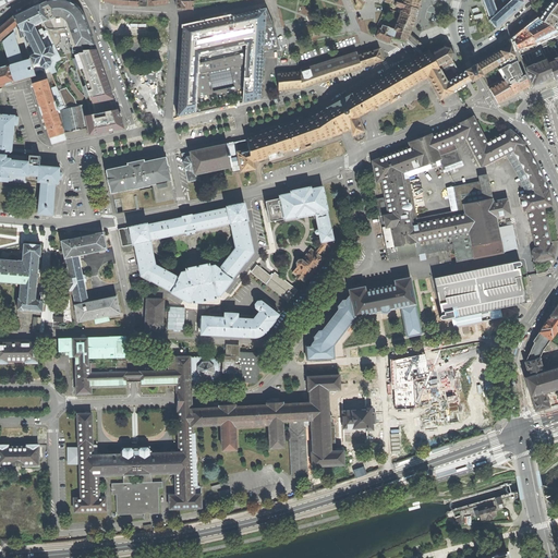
[(19,25),(20,29),(33,24),(44,48),(53,44),(56,47),(58,45),(60,43),(61,39),(61,37),(68,36),(69,39),(70,39),(71,47),(73,47),(73,57),(84,55),(84,51),(83,46),(94,45),(87,27),(88,27),(84,15),(82,11),(77,7),(74,3),(70,1),(65,0),(48,0),(43,2),(35,5),(23,12),(13,16),(19,25)]
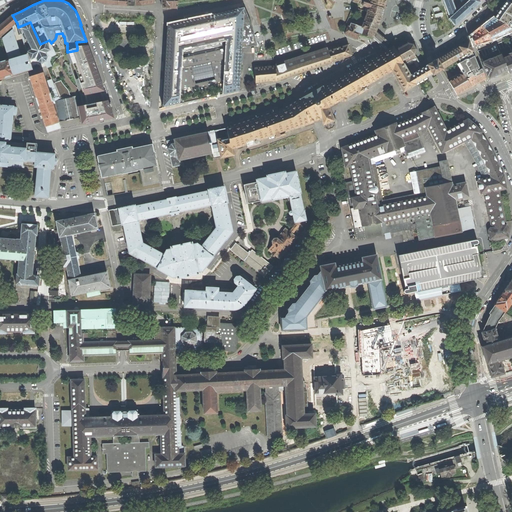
[(368,12),(367,13),(382,17),(382,14),(384,8),(369,4),(359,0),(353,0),(353,1),(368,7),(367,12),(368,12)]
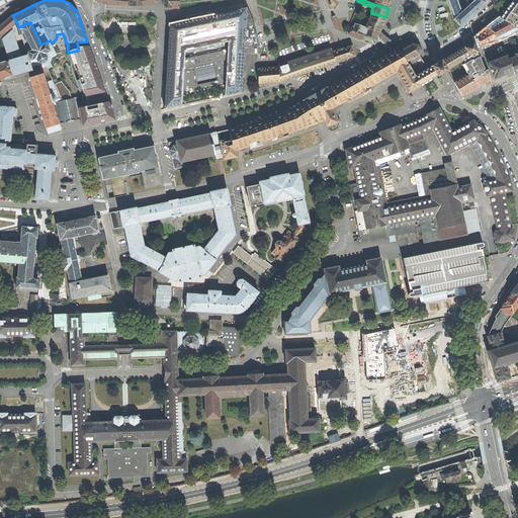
[(374,0),(373,4),(389,8),(390,4),(391,1),(384,0),(374,0)]
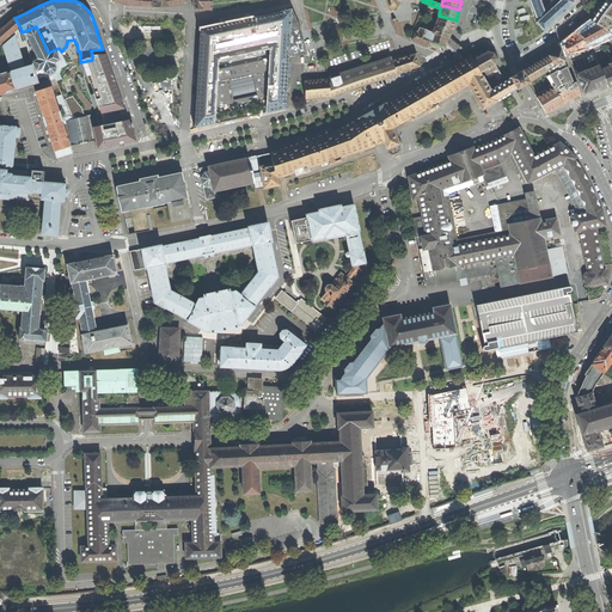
[(528,0),(530,0),(531,2),(531,6),(537,22),(536,22),(544,31),(575,2),(574,0),(528,0)]
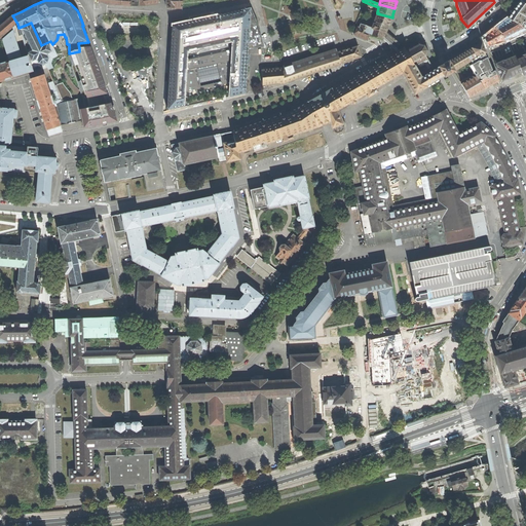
[(515,7),(508,19),(520,27),(524,29),(525,25),(525,3),(520,1),(517,5),(515,7)]
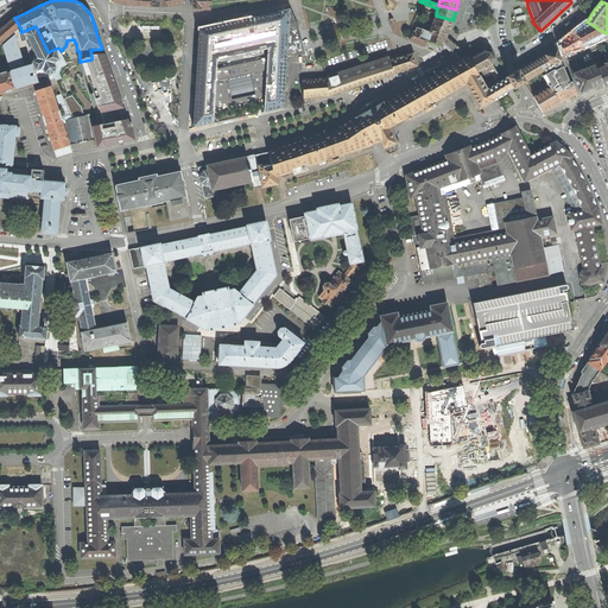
[(290,8),(198,29),(197,55),(196,73),(194,128),(285,108),(287,57),(305,54),(299,31),(290,8)]
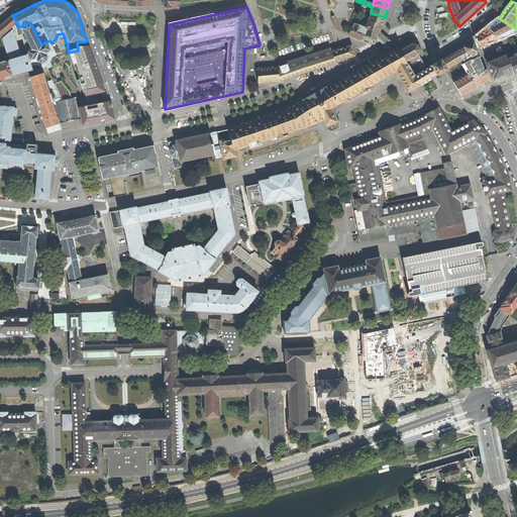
[(371,13),(366,27),(379,32),(380,31),(383,23),(386,17),(371,13)]
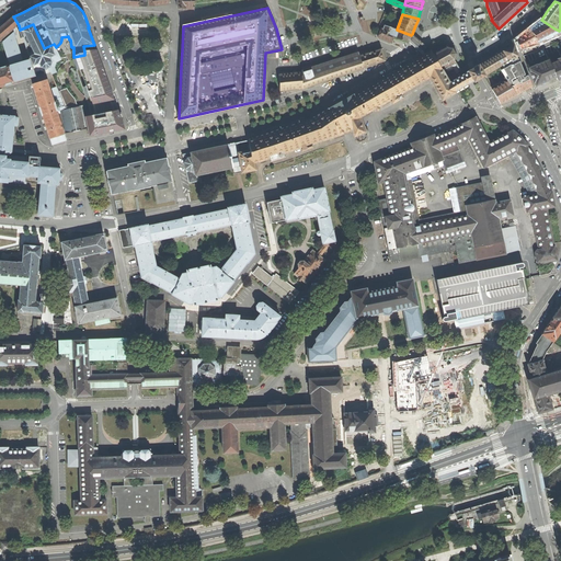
[(0,27),(0,87),(36,76),(35,72),(34,66),(31,59),(24,37),(21,38),(19,30),(20,30),(19,25),(13,16),(0,27)]
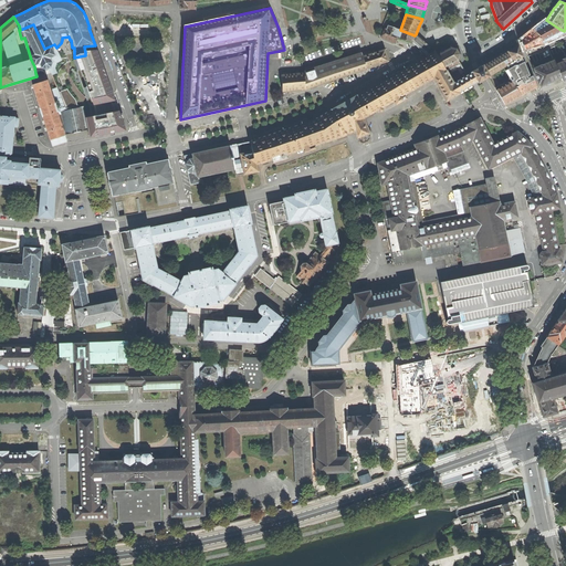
[(540,24),(534,30),(543,44),(554,39),(562,35),(565,33),(565,32),(564,31),(559,29),(546,20),(540,24)]
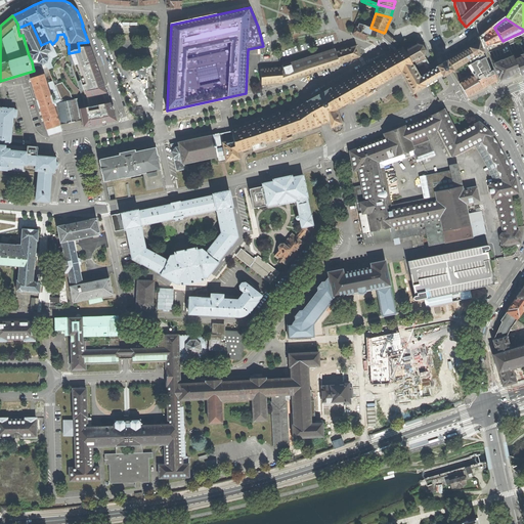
[(58,55),(52,44),(50,41),(41,45),(31,23),(18,28),(17,28),(19,36),(23,35),(29,55),(32,61),(33,68),(38,66),(41,67),(42,70),(47,68),(48,70),(53,68),(51,62),(53,58),(58,55)]
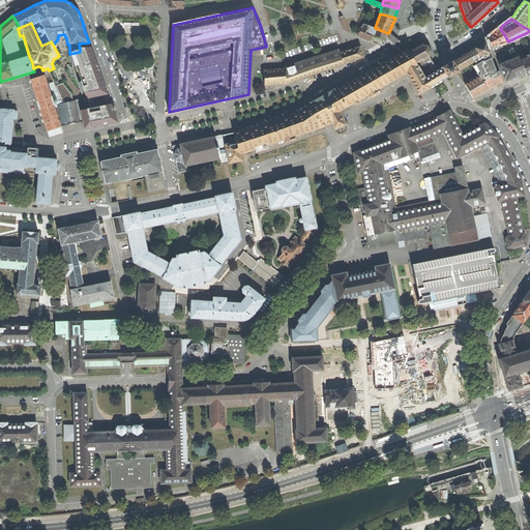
[(394,46),(401,52),(407,49),(400,40),(394,37),(389,32),(388,33),(375,28),(363,24),(362,27),(357,25),(356,28),(359,30),(357,35),(370,40),(372,35),(386,39),(386,38),(390,41),(394,46)]
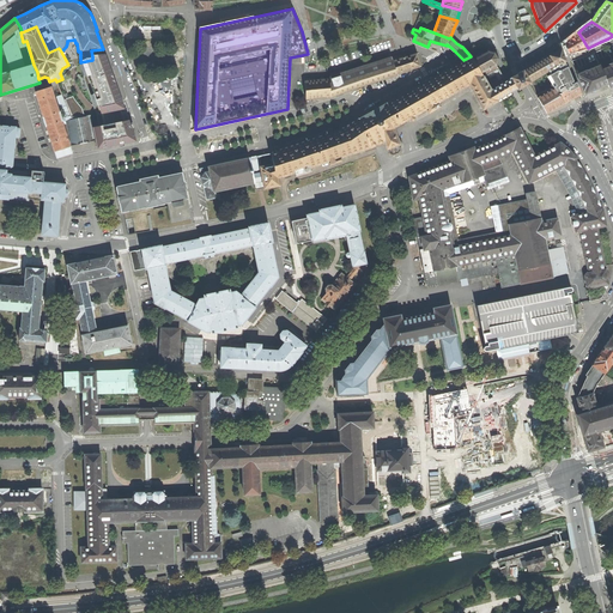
[(564,43),(569,53),(578,50),(588,48),(578,32),(571,37),(564,43)]
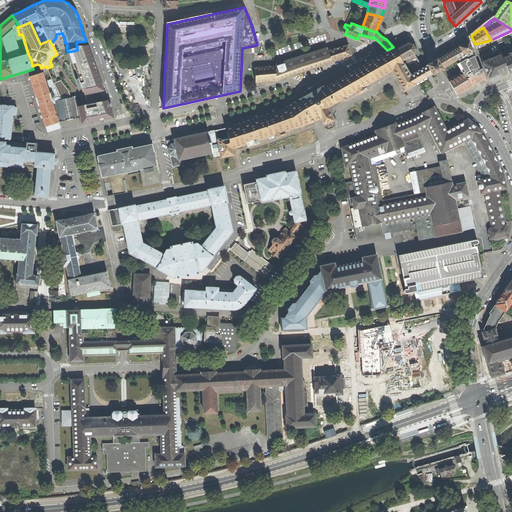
[(398,48),(395,50),(402,61),(413,55),(415,55),(415,54),(414,53),(415,50),(417,49),(417,48),(415,48),(413,45),(414,44),(413,43),(412,44),(408,43),(408,41),(407,41),(407,43),(403,45),(403,44),(402,44),(402,46),(399,47),(399,46),(398,47),(398,48)]
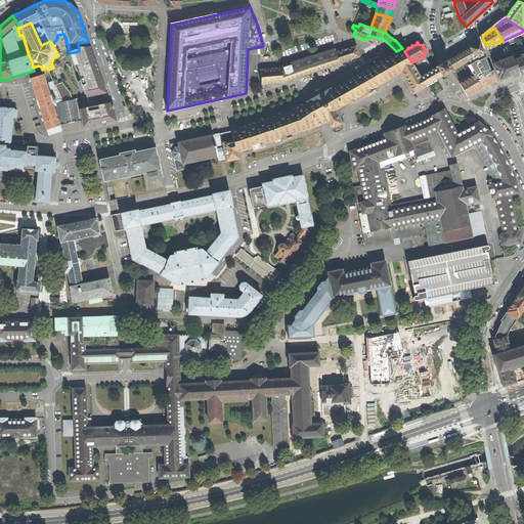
[(461,52),(446,60),(451,71),(452,71),(469,60),(472,64),(471,66),(477,77),(476,78),(474,76),(460,84),(467,96),(477,91),(497,80),(493,71),(492,72),(491,72),(485,57),(482,51),(483,51),(480,42),(461,52)]
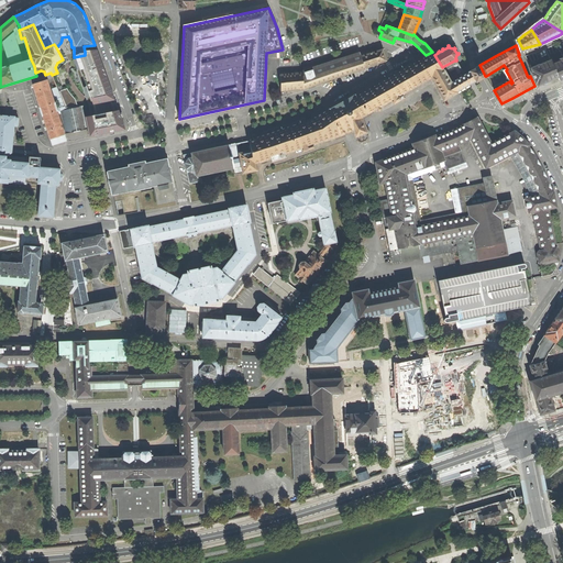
[(279,75),(279,76),(280,88),(280,89),(304,88),(386,61),(383,50),(372,53),(371,50),(304,72),(304,73),(289,74),(289,72),(285,73),(285,74),(279,75)]
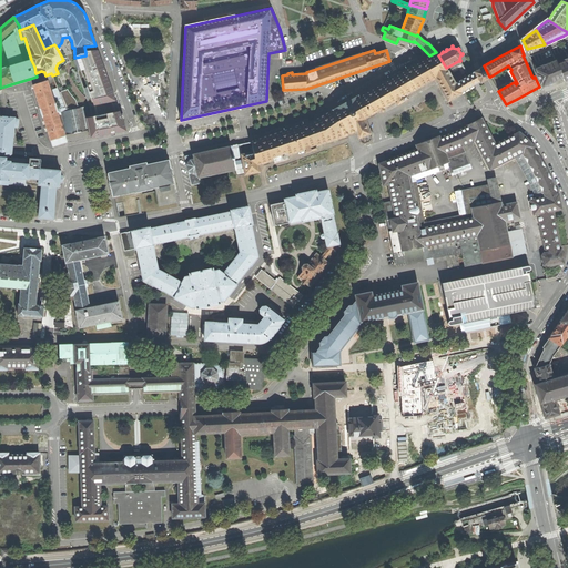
[(89,130),(91,141),(132,131),(125,108),(120,109),(98,51),(85,52),(85,56),(74,58),(88,99),(91,105),(97,105),(99,114),(87,117),(89,130)]
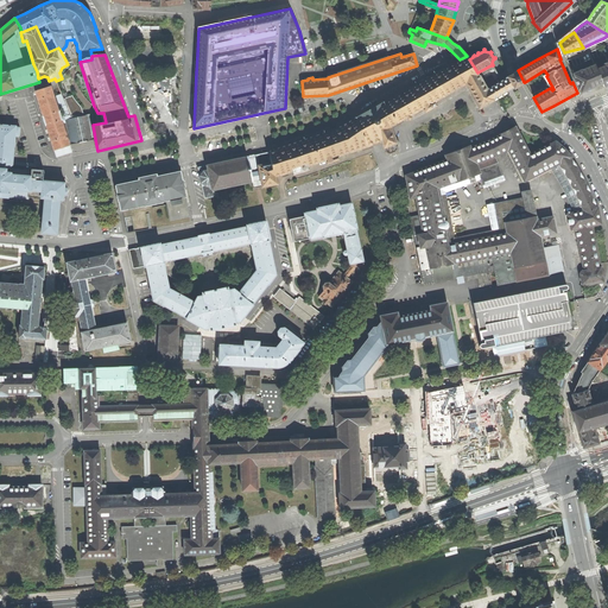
[(271,164),(258,165),(263,187),(268,185),(270,188),(273,188),(272,184),(278,183),(277,176),(292,171),(293,175),(309,169),(308,166),(325,160),(327,163),(339,159),(337,156),(363,147),(374,144),(379,143),(381,141),(384,145),(385,147),(386,152),(391,153),(396,152),(398,149),(397,144),(397,143),(390,126),(393,125),(406,118),(407,120),(413,116),(412,114),(423,108),(425,112),(436,106),(435,102),(466,84),(480,108),(493,100),(485,86),(480,76),(477,73),(469,59),(467,56),(460,59),(429,77),(429,76),(422,81),(384,102),(355,118),(356,119),(335,130),(318,135),(318,134),(310,138),(270,152),(271,164)]
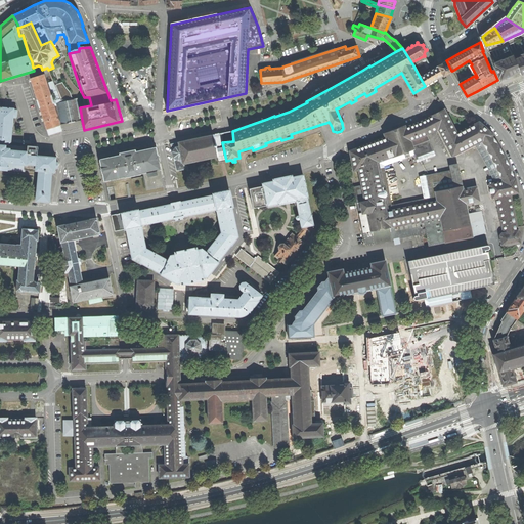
[(494,64),(500,80),(506,78),(506,79),(510,77),(510,76),(514,74),(516,73),(517,74),(520,73),(520,74),(523,72),(523,55),(515,59),(513,56),(494,64)]
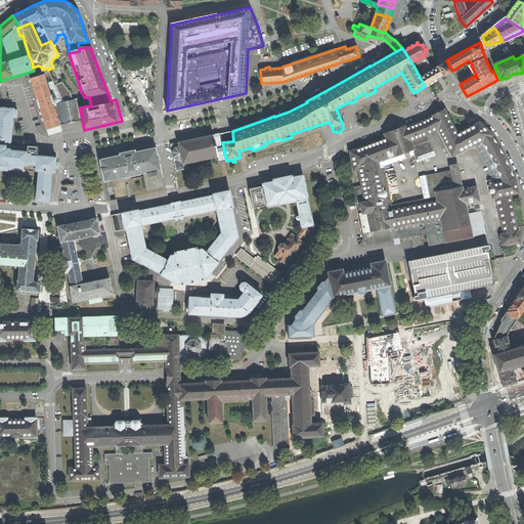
[(413,66),(423,60),(426,58),(426,57),(425,56),(423,56),(411,62),(413,66)]
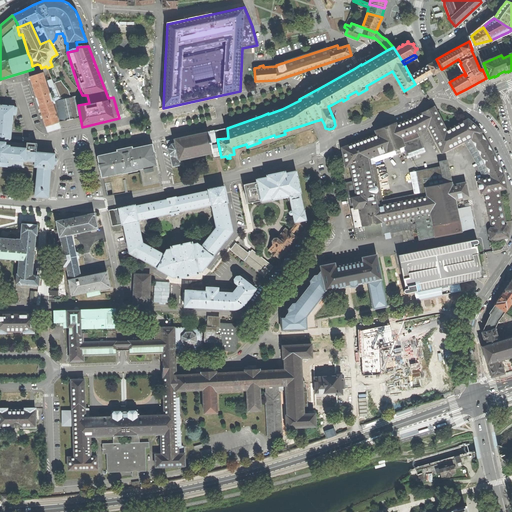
[(425,66),(422,68),(421,65),(417,67),(408,72),(415,84),(420,81),(428,76),(430,75),(432,74),(427,65),(425,66)]
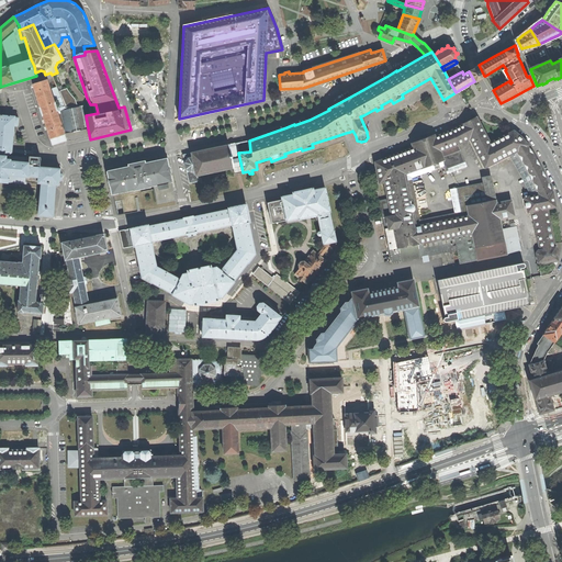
[(51,138),(53,145),(66,141),(65,134),(88,128),(86,115),(83,107),(81,107),(80,107),(66,108),(59,110),(57,105),(56,105),(55,102),(55,103),(47,79),(46,79),(45,75),(36,77),(38,82),(33,83),(40,107),(40,108),(43,116),(51,139),(51,138)]
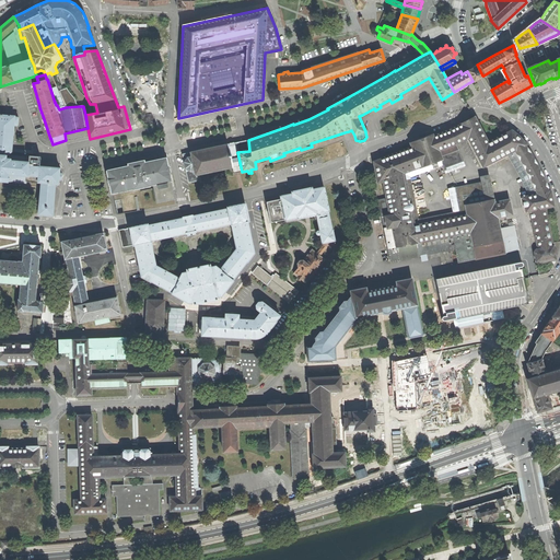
[(0,181),(0,182),(9,183),(9,182),(26,183),(26,182),(42,183),(41,191),(38,214),(41,214),(41,216),(42,216),(42,214),(49,216),(50,216),(51,216),(54,216),(54,207),(56,184),(59,184),(59,179),(62,179),(62,173),(60,173),(60,167),(41,166),(41,158),(12,155),(13,136),(14,136),(14,128),(14,126),(19,126),(19,117),(15,117),(15,116),(11,116),(10,115),(1,115),(0,115),(0,181)]
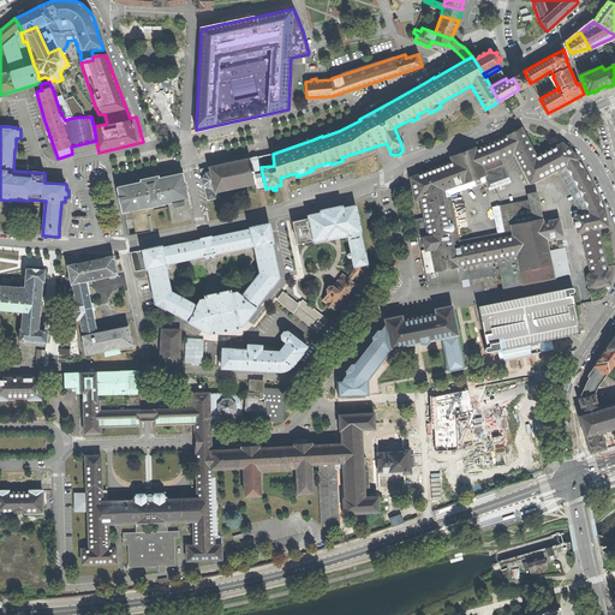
[(417,221),(430,288),(441,287),(463,282),(464,282),(499,275),(497,267),(500,267),(505,288),(568,275),(571,272),(566,249),(550,251),(548,239),(562,236),(559,220),(544,222),(537,193),(529,195),(531,201),(501,208),(507,238),(457,249),(453,232),(454,230),(453,226),(452,225),(445,191),(460,184),(461,185),(485,177),(488,184),(508,177),(501,160),(507,156),(514,153),(532,184),(565,166),(569,171),(579,190),(577,191),(578,193),(577,195),(583,209),(587,207),(590,214),(575,216),(579,233),(583,232),(591,274),(590,274),(587,276),(590,286),(589,287),(590,296),(591,296),(592,300),(602,299),(608,290),(609,290),(611,286),(610,281),(613,279),(611,275),(609,274),(601,228),(609,226),(605,209),(590,178),(580,163),(580,161),(563,143),(537,157),(531,145),(521,130),(507,137),(507,138),(501,141),(496,143),(477,150),(476,148),(452,157),(453,162),(412,179),(416,201),(422,201),(425,219),(417,221)]
